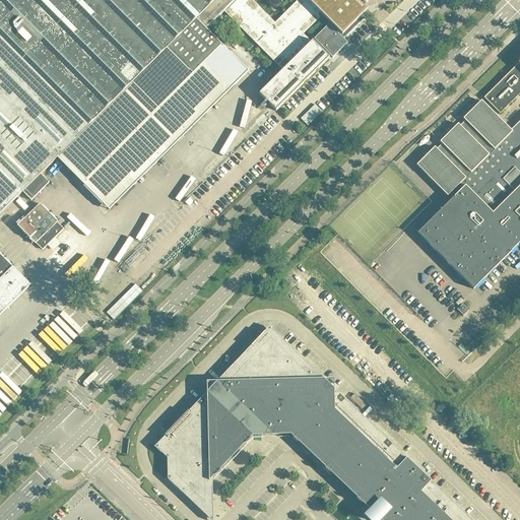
[(0,0),(0,213),(22,192),(31,200),(49,183),(41,175),(57,158),(132,82),(157,109),(204,62),(221,45),(218,42),(215,39),(206,29),(209,25),(211,23),(224,10),(283,69),(277,75),(275,77),(272,80),(267,85),(259,93),(265,101),(273,109),(275,111),(286,100),(329,58),(312,41),(310,43),(302,34),(319,16),(317,15),(323,8),(323,9),(329,14),(330,16),(331,15),(334,18),(314,39),(324,50),(328,54),(332,58),(334,56),(347,43),(343,39),(364,19),(361,16),(368,9),(358,0),(0,0)]
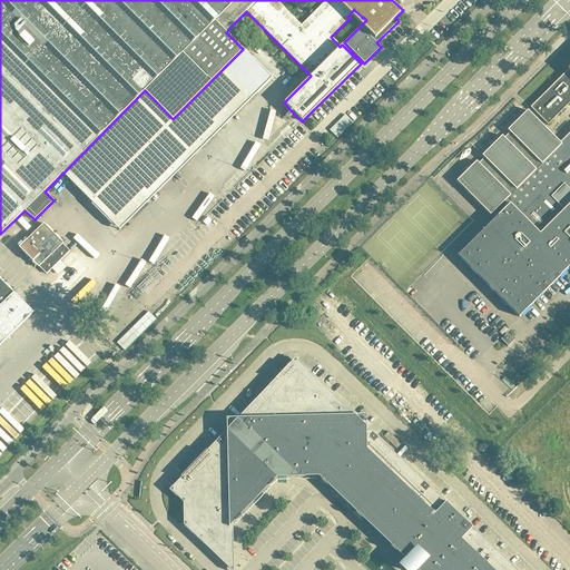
[(569,67),(530,107),(548,125),(569,102),(569,133),(560,143),(553,136),(528,110),(508,130),(510,133),(504,138),(502,136),(482,156),(484,158),(479,164),(477,161),(457,182),(491,215),(495,210),(500,214),(485,228),(477,237),(473,241),(458,256),(519,317),(569,266),(569,67)]
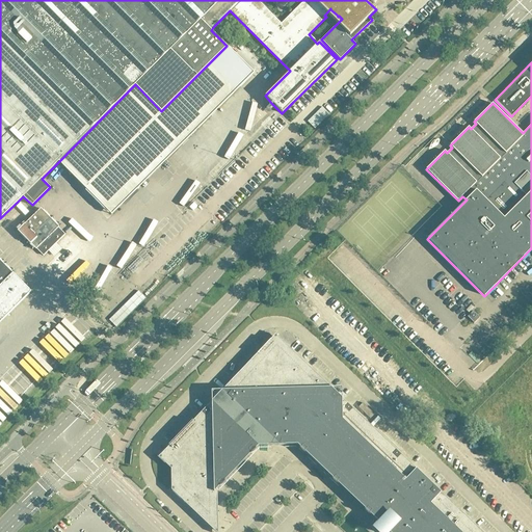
[(260,126),(264,131),(273,125),(269,120),(260,126)]
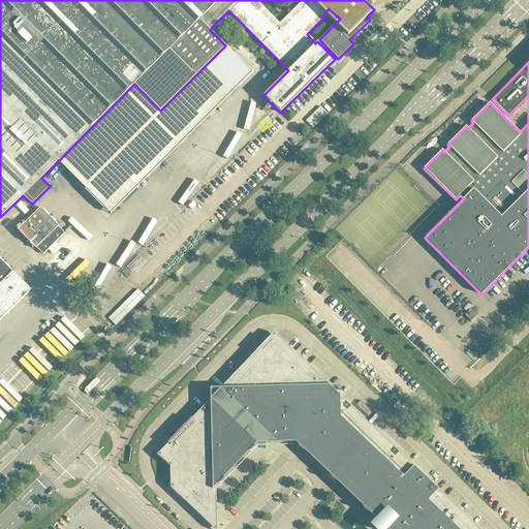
[(0,319),(31,289),(0,258),(0,319)]
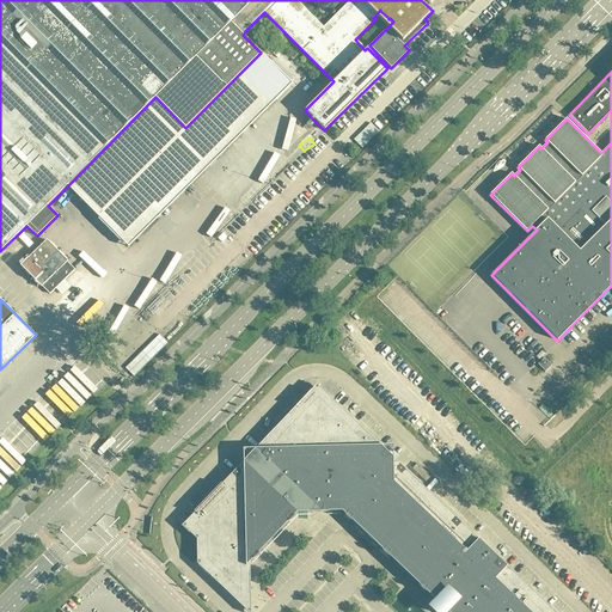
[(551,366),(544,357),(538,365),(545,372),(551,366)]
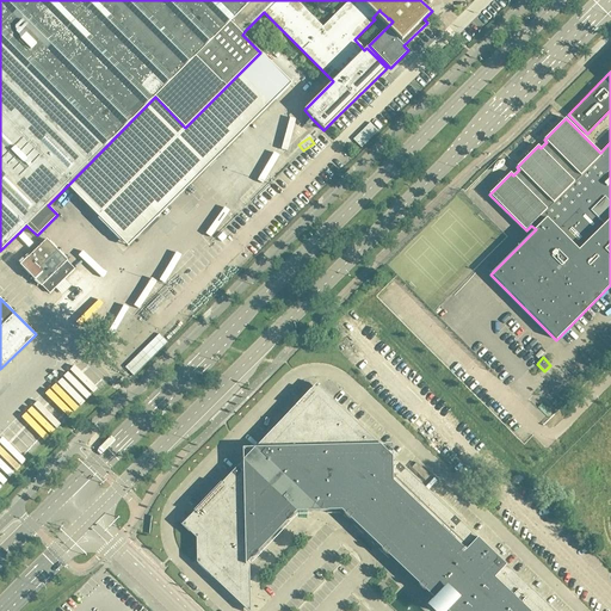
[(551,610),(331,399),(316,384),(196,511),(181,525),(193,537),(196,538),(197,563),(236,600),(247,610),(250,610),(250,562),(296,512),(341,511),(437,602),(433,606),(434,606),(437,610),(443,610),(445,610),(446,610),(551,610)]
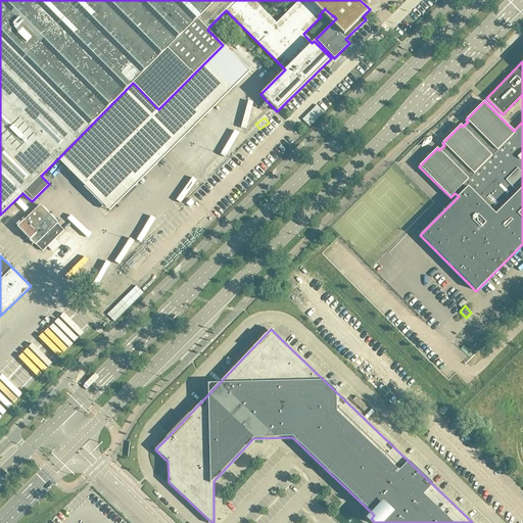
[(368,407),(357,396),(352,400),(364,412),(368,407)]
